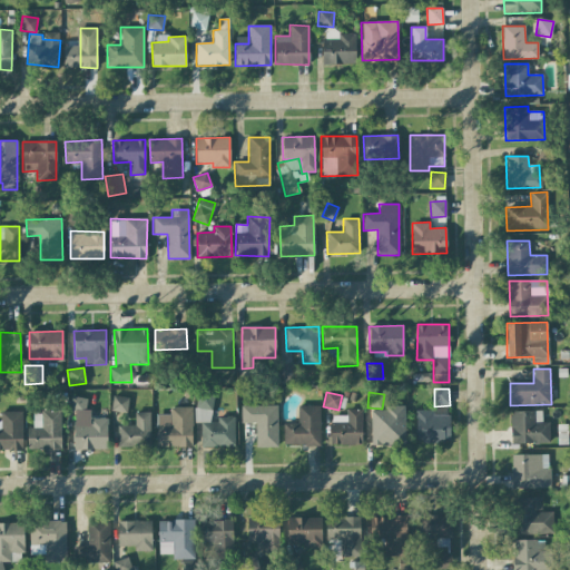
[(235,446),(234,419),(212,419),(212,394),(196,394),(196,422),(200,422),(202,446),(235,446)]
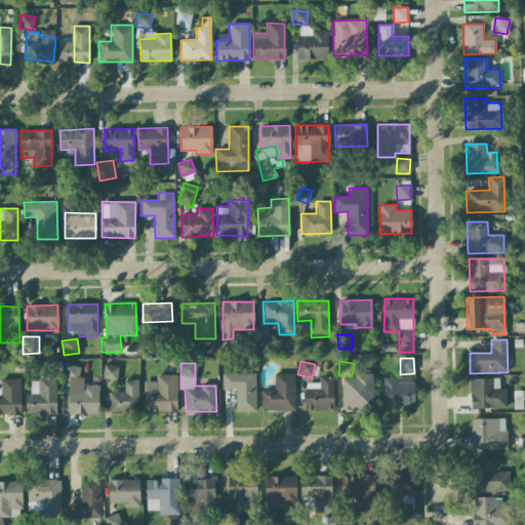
[(79,367),(66,365),(65,378),(78,380),(79,367)]
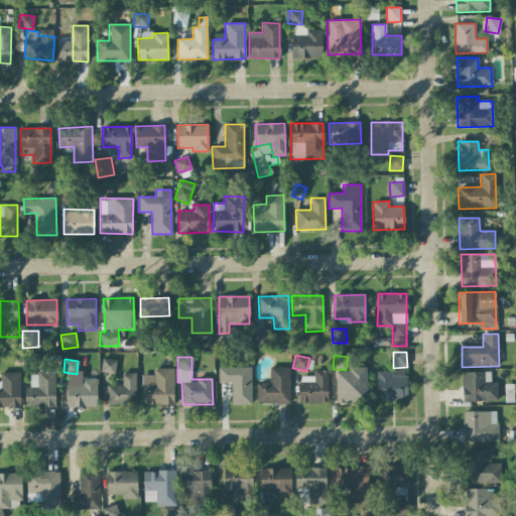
[(101,372),(115,373),(116,360),(102,359),(101,372)]
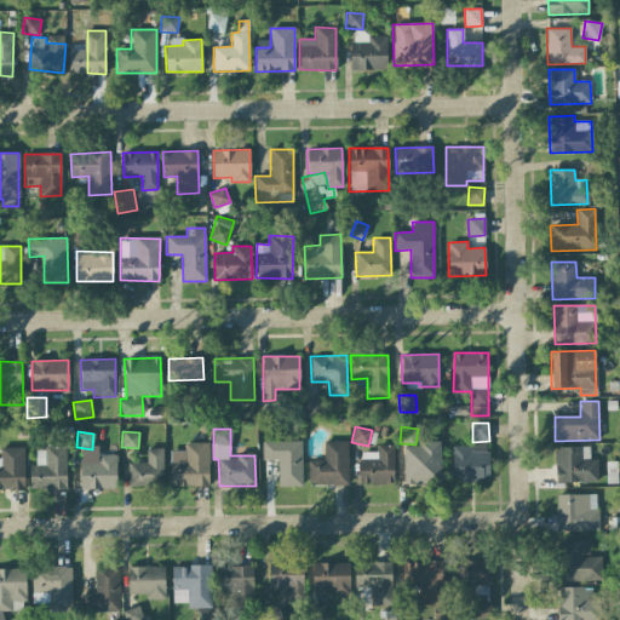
[(277,486),(302,486),(302,441),(262,442),(263,460),(277,459),(277,486)]
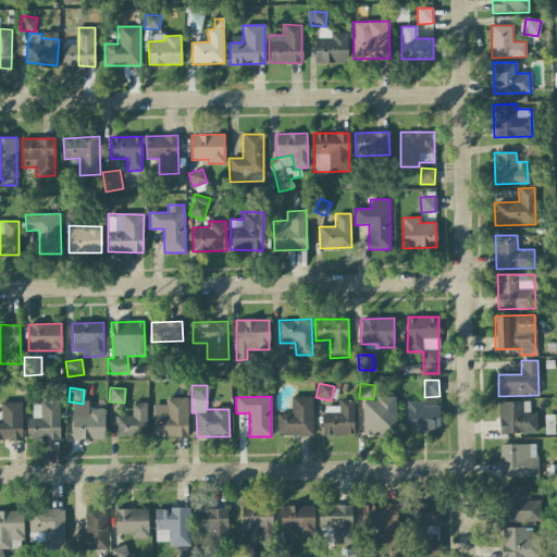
[(312,434),(311,396),(291,397),(291,413),(276,413),(277,435),(312,434)]
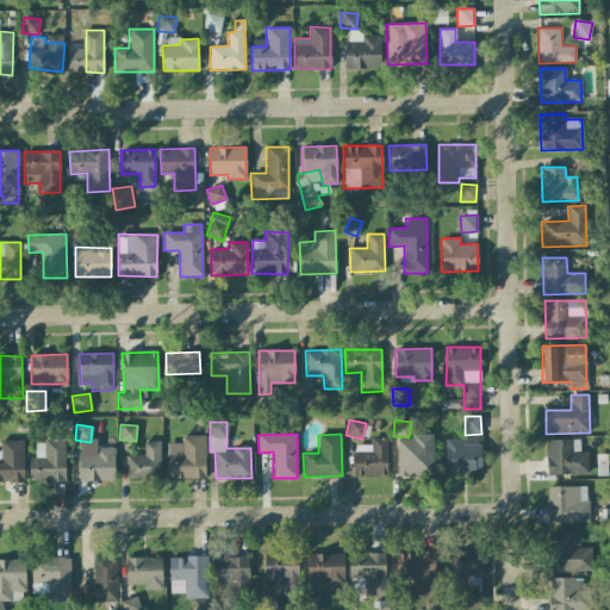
[(434,475),(433,434),(412,435),(412,439),(396,439),(397,477),(434,475)]
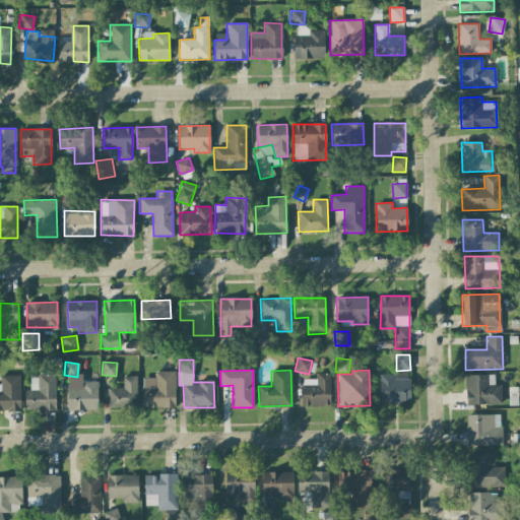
[(175,371),(154,372),(154,378),(142,378),(143,408),(176,407),(175,371)]
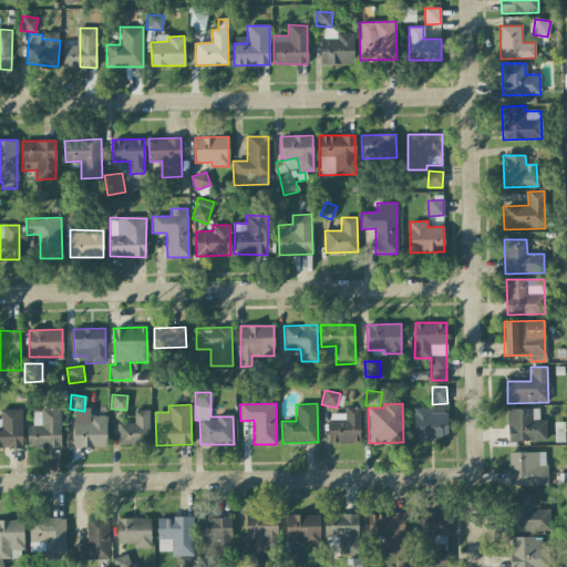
[(359,406),(344,408),(344,413),(328,414),(329,442),(360,442),(359,406)]
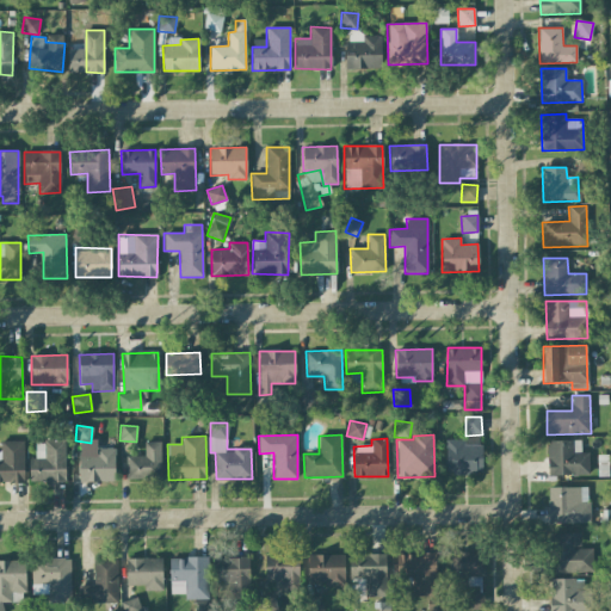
[(482,444),(466,444),(466,439),(445,439),(445,474),(482,474),(482,444)]
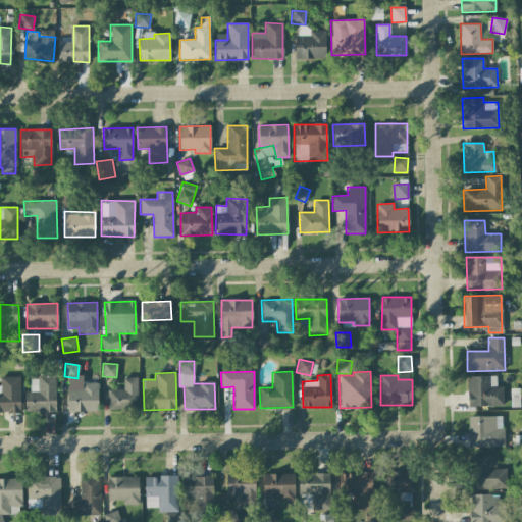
[(0,412),(20,412),(20,376),(0,377),(0,387),(0,386),(0,412)]
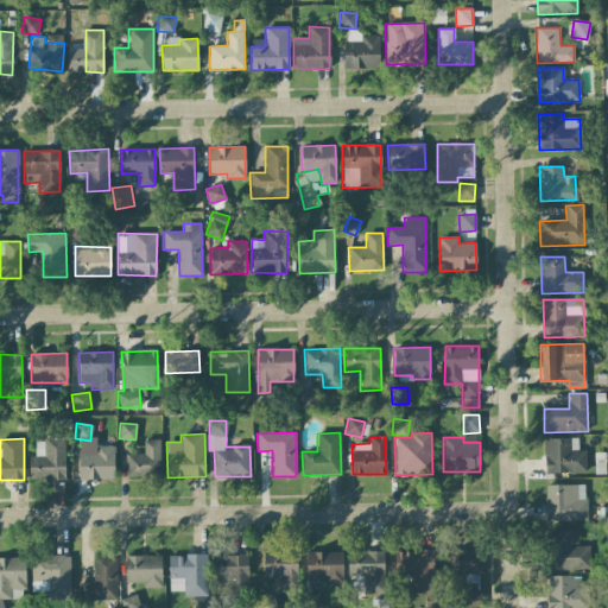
[(36,456),(29,456),(29,480),(65,479),(64,438),(35,439),(36,456)]
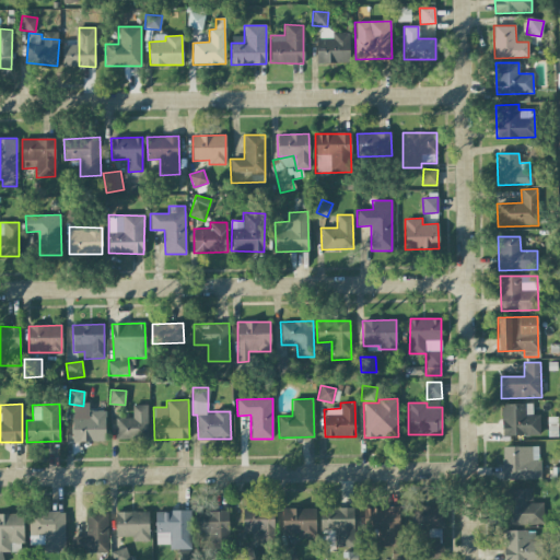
[(532,404),(501,404),(501,436),(539,435),(539,415),(532,415),(532,404)]
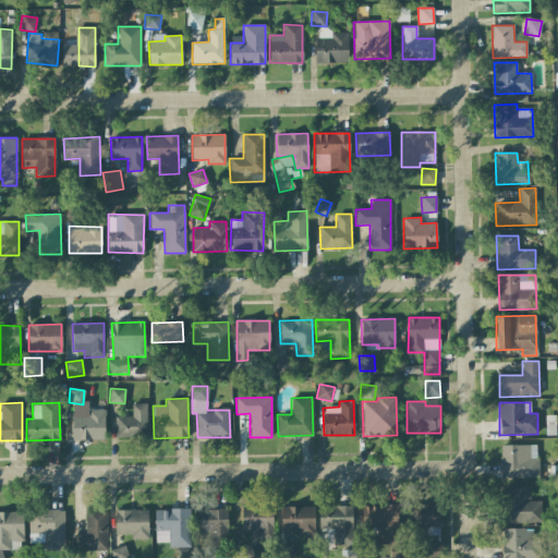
[(146,438),(147,403),(132,403),(132,416),(116,416),(116,438),(146,438)]
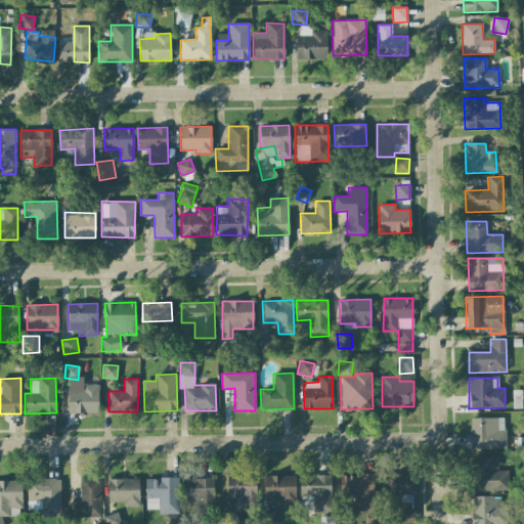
[(97,384),(82,385),(82,390),(67,390),(68,411),(98,410),(97,384)]
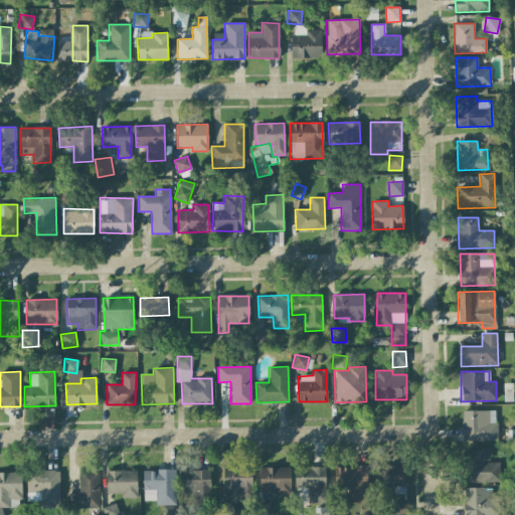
[(496,409),(462,411),(463,442),(497,441),(496,409)]
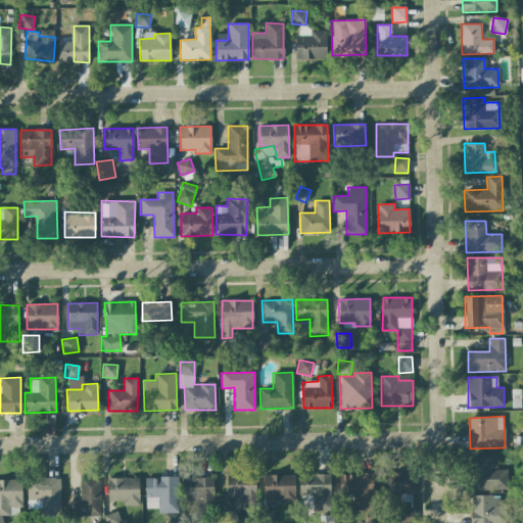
[(508,489),(507,469),(496,469),(496,457),(473,457),(474,490),(508,489)]
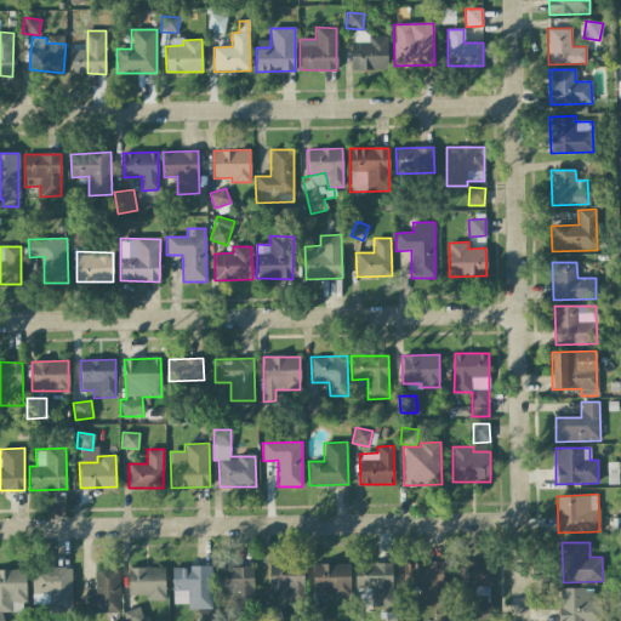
[(473,588),(474,596),(491,596),(490,560),(455,562),(456,590),(473,588)]
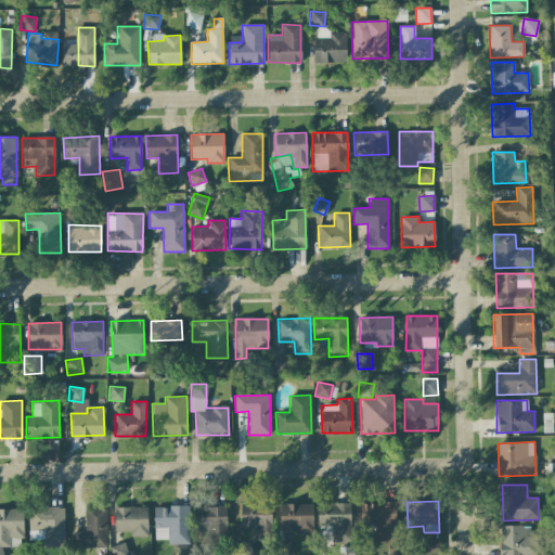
[(241,504),(242,529),(252,529),(252,538),(272,538),(271,503),(241,504)]
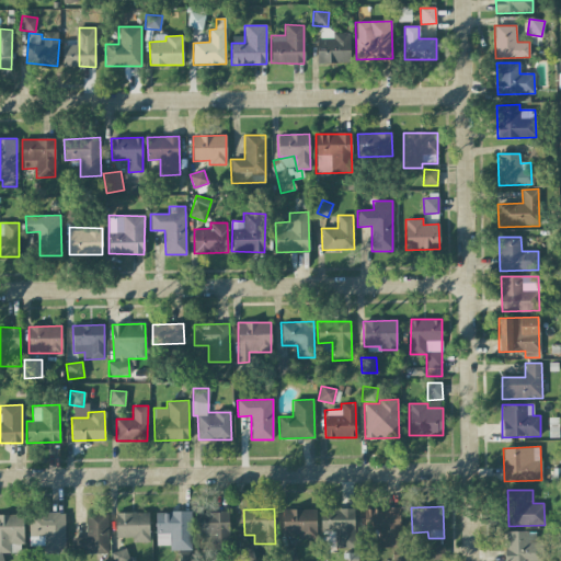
[(316,510),(283,508),(283,537),(316,537),(316,510)]
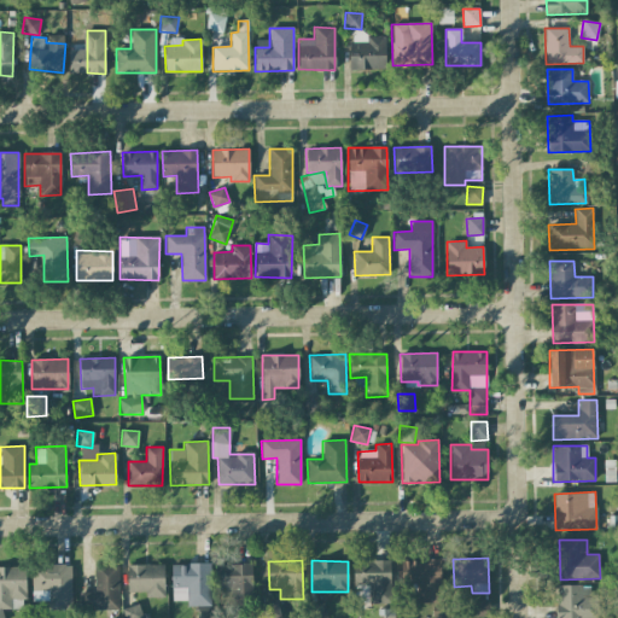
[(390,560),(353,561),(353,586),(368,586),(368,604),(391,604),(390,560)]
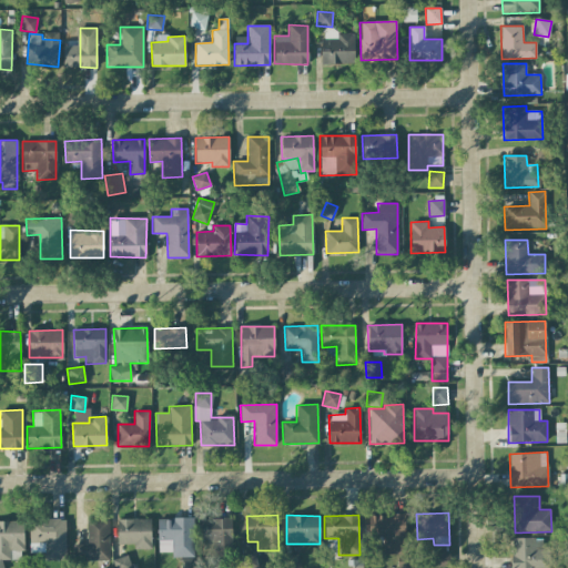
[(406,554),(405,515),(368,515),(368,537),(383,536),(383,554),(406,554)]
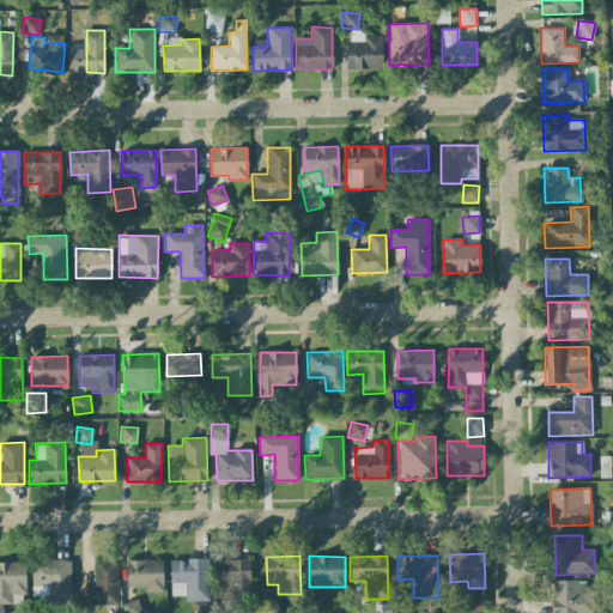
[(95,587),(79,588),(80,606),(119,605),(117,557),(93,557),(95,587)]
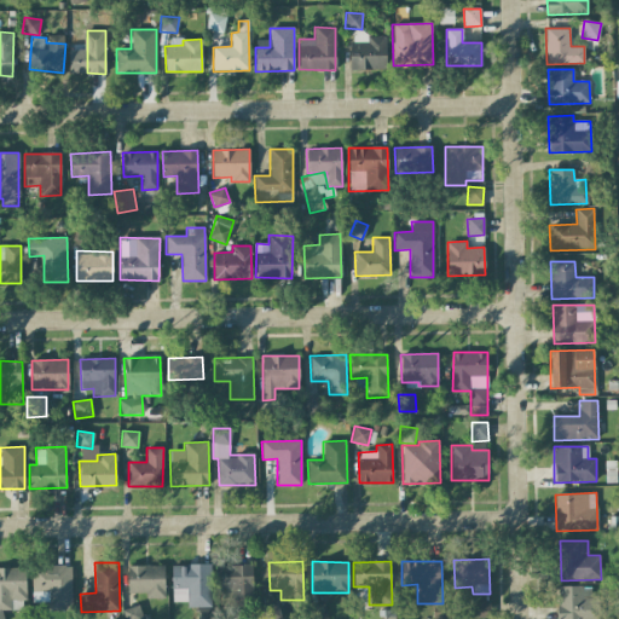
[(71,611),(71,565),(32,566),(33,602),(48,601),(48,611),(71,611)]
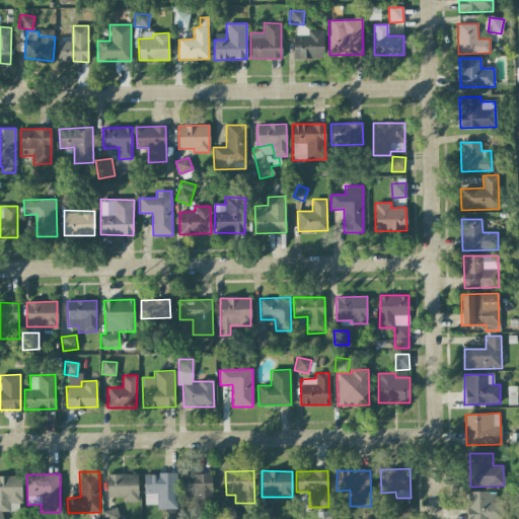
[(176,473),(144,473),(144,505),(157,504),(157,509),(177,509),(176,473)]
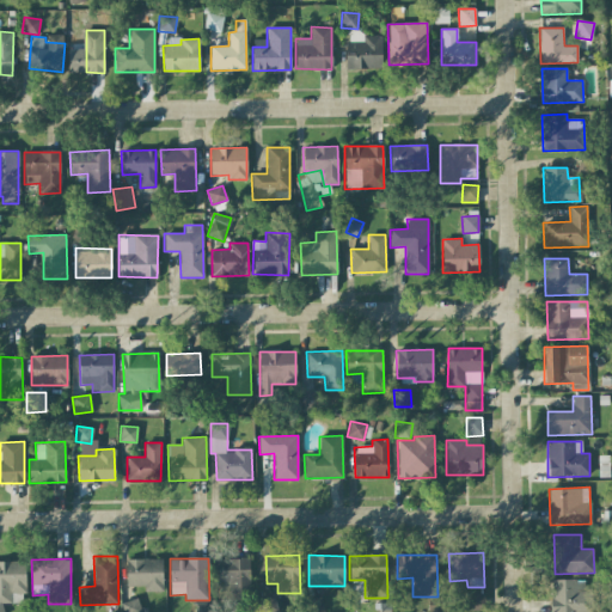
[(249,558),(213,560),(214,582),(224,582),(224,601),(250,600),(249,558)]
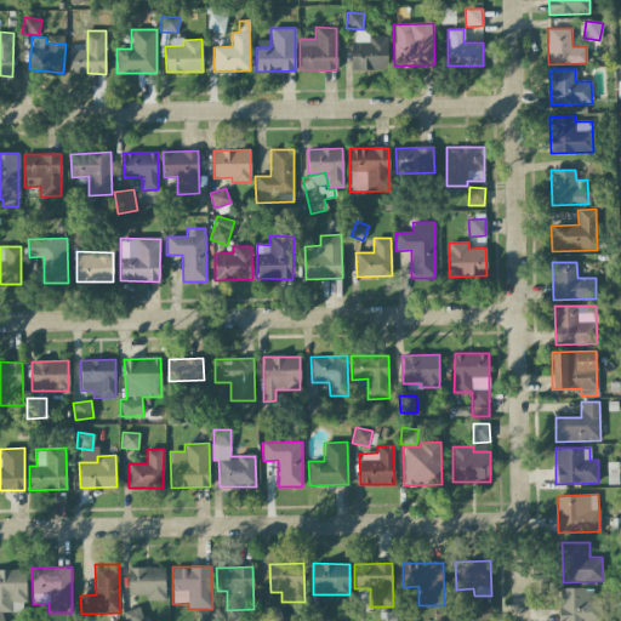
[(127,568),(129,594),(146,594),(146,600),(165,600),(165,568),(127,568)]
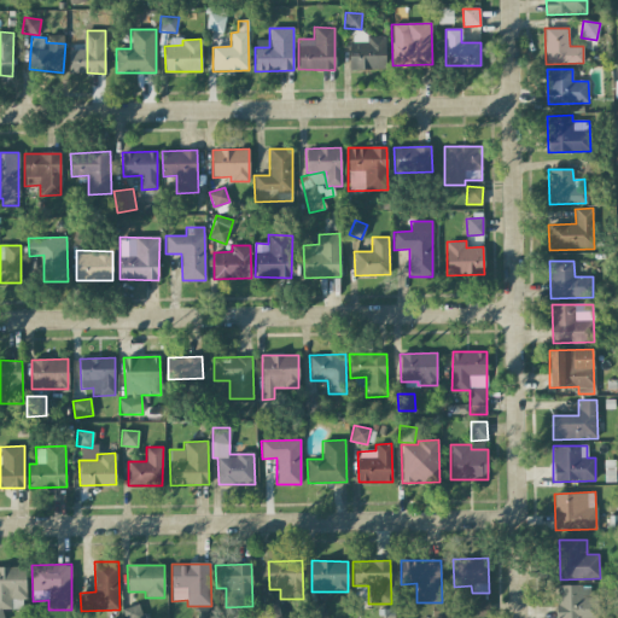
[(0,566),(0,617),(3,617),(3,610),(25,608),(24,566),(0,566)]
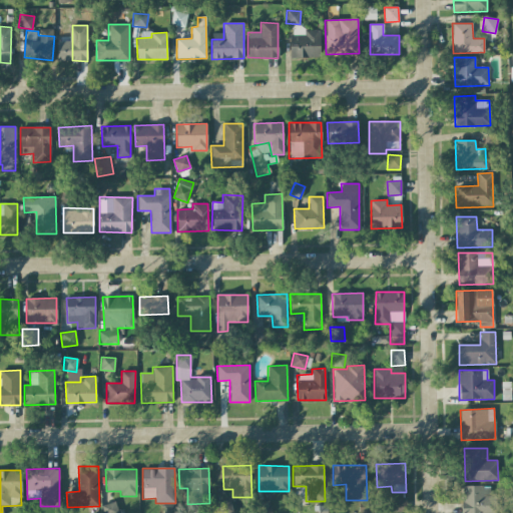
[(496,512),(496,495),(489,495),(489,486),(462,485),(461,512),(496,512)]
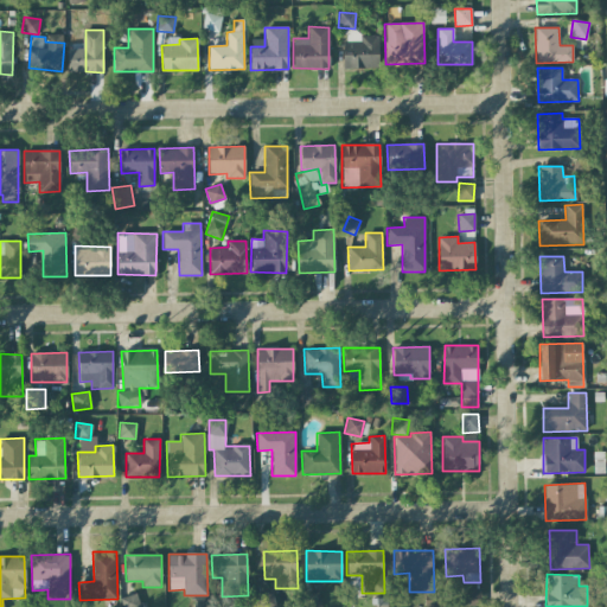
[(464,589),(465,605),(481,605),(481,588),(464,589)]
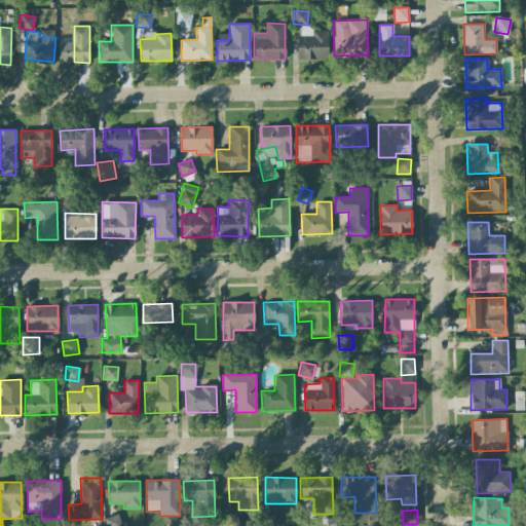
[(233,525),(237,525),(235,513),(223,516),(225,525),(233,525)]
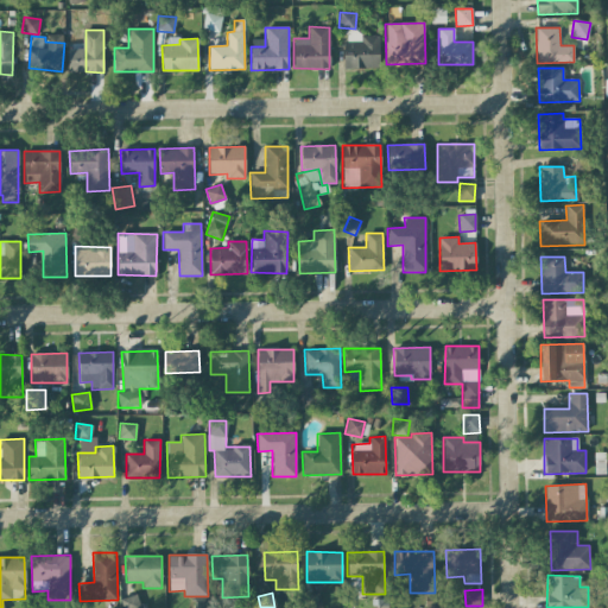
[(121,607),(140,607),(135,594),(120,599),(121,607)]
